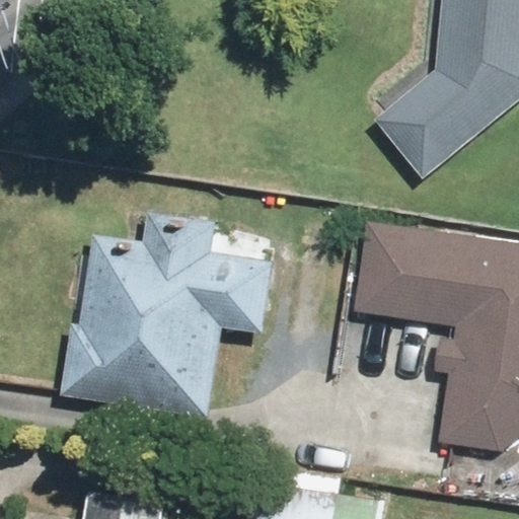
[(518,0),(444,0),(441,62),(372,121),(424,178),(518,100),(518,0)]
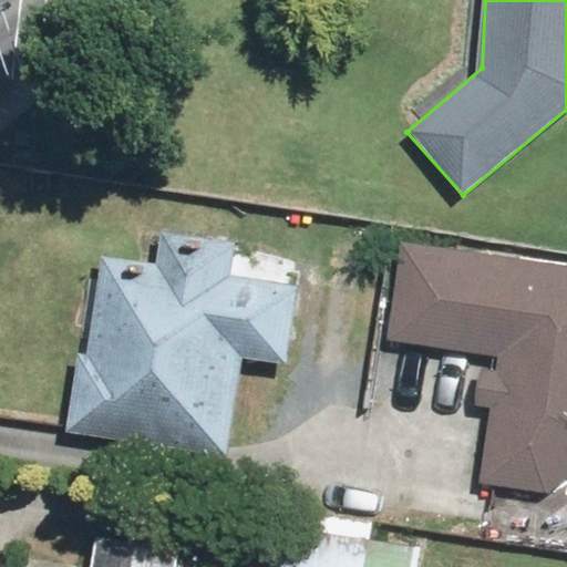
[(63,432),(236,446),(243,359),(289,362),(298,257),(103,241),(101,274),(91,272),(84,352),(70,351),(63,432)]
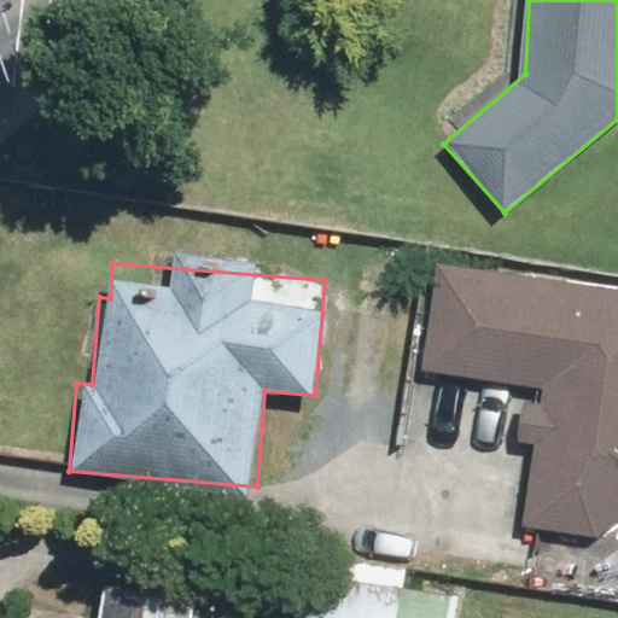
[(531,449),(519,531),(617,544),(617,289),(437,263),(421,368),(543,386),(541,404),(523,402),(516,448),(531,449)]
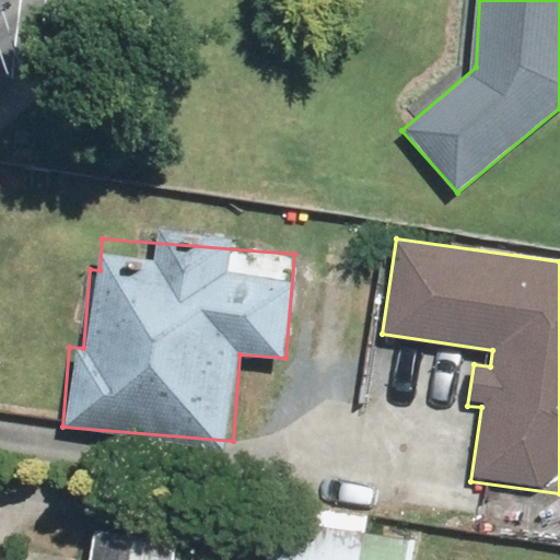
[(198,559),(175,556),(182,518),(96,504),(86,559),(198,559)]
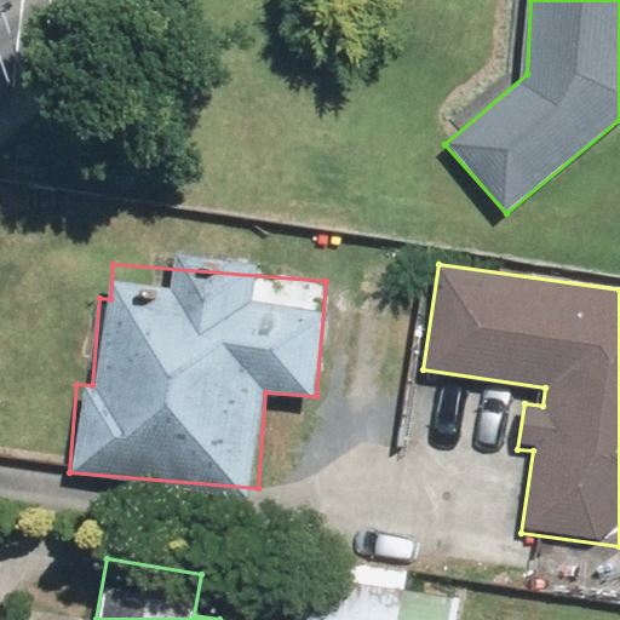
[(448,619),(452,595),(308,573),(300,619),(448,619)]
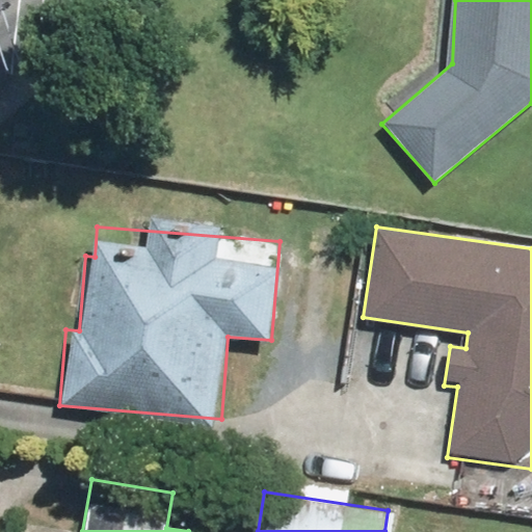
All buildings are outlined.
